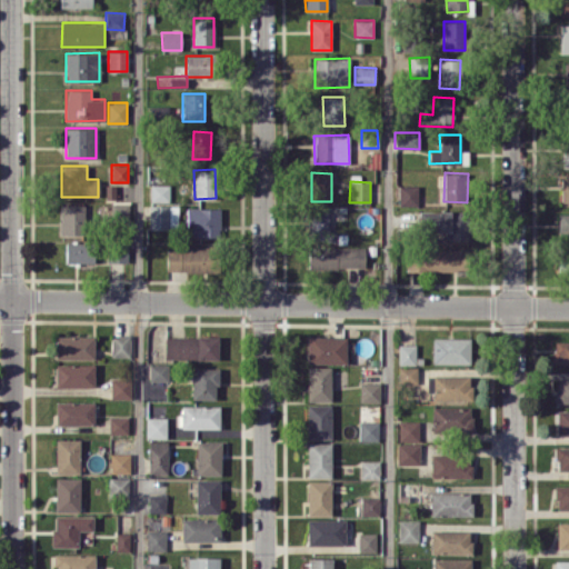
[(169,201),(169,185),(151,185),(150,201),(169,201)]
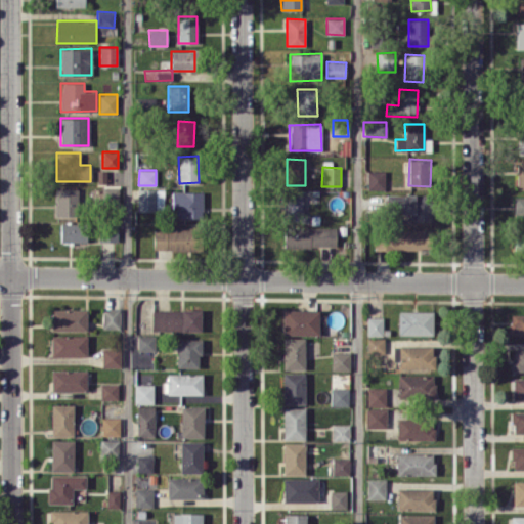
[(367,188),(385,188),(384,171),(366,171),(367,188)]
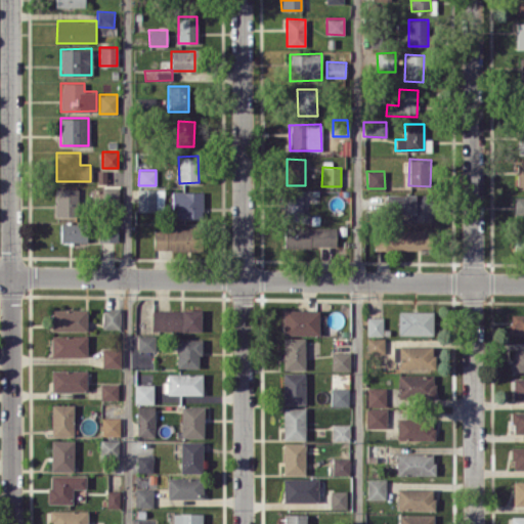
[(119,186),(102,186),(102,204),(119,204),(119,186)]
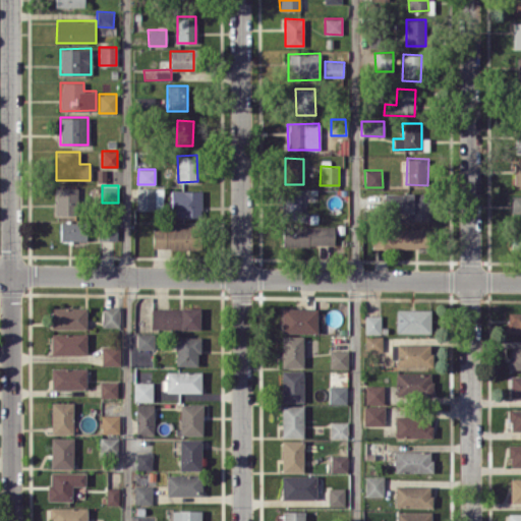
[(78,186),(55,187),(55,215),(78,215),(78,186)]
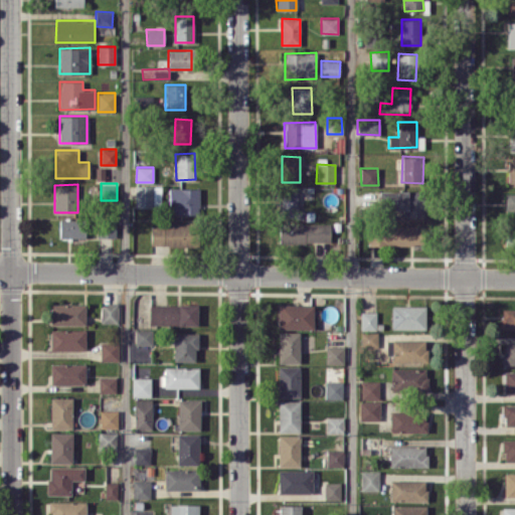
[(161,185),(135,185),(135,207),(161,206),(161,185)]
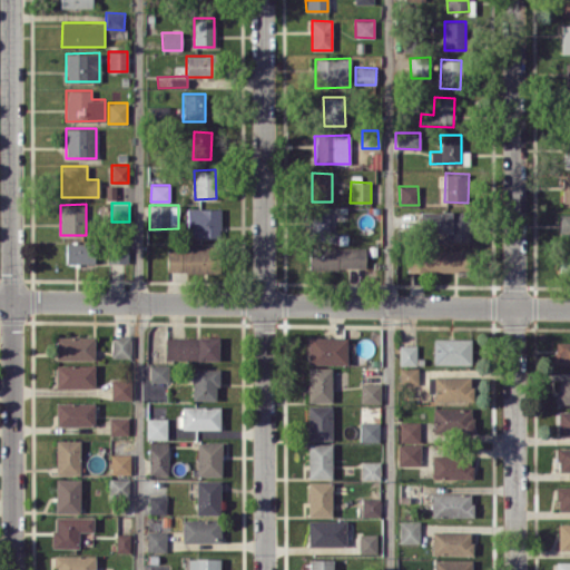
[(222,208),(187,207),(186,237),(220,238),(222,208)]
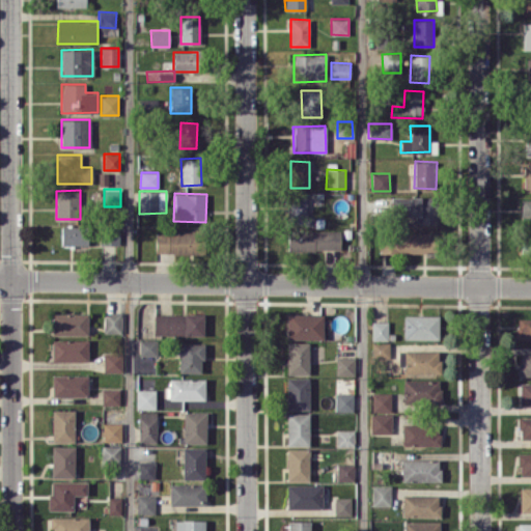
[(306,223),(307,196),(288,195),(287,223),(306,223)]
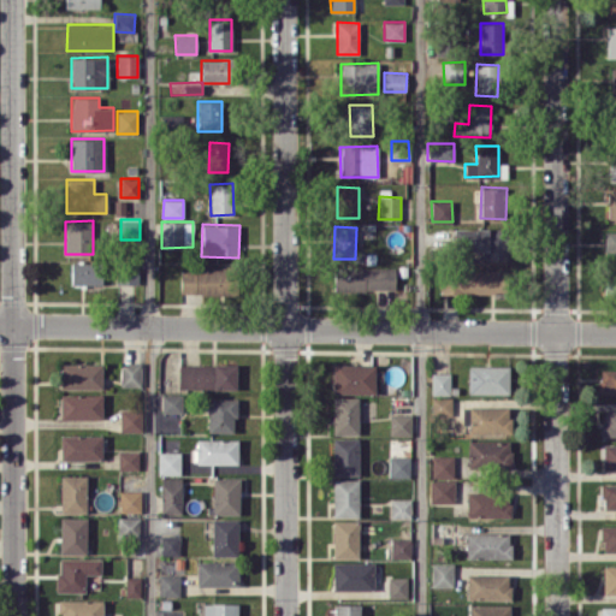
[(452,229),(452,252),(486,252),(487,260),(507,260),(507,229),(452,229)]
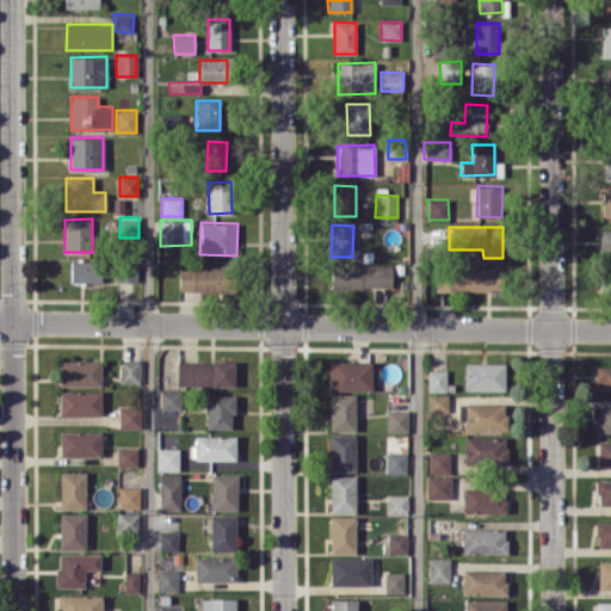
[(610,229),(599,229),(598,259),(610,259),(610,229)]
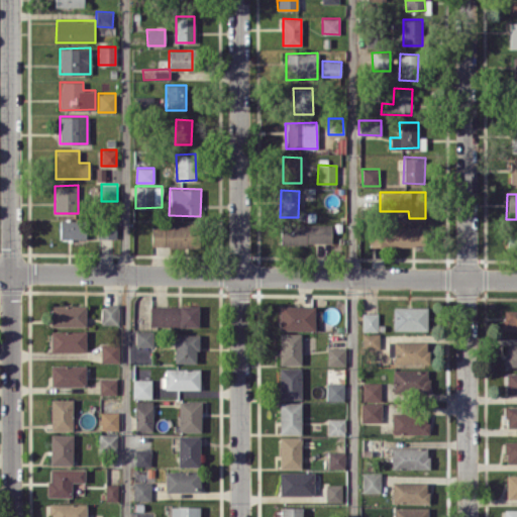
[(116,220),(97,219),(97,238),(116,238),(116,220)]
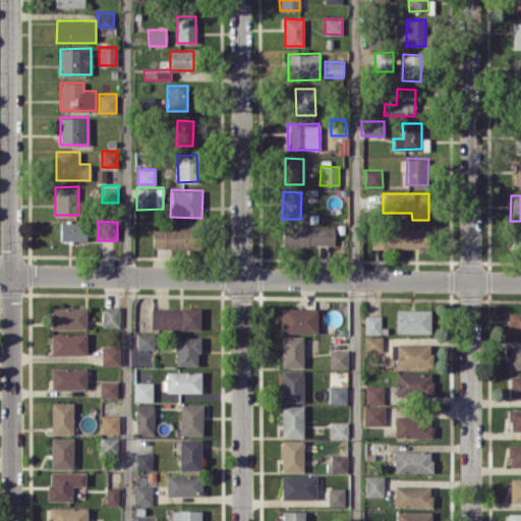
[(60,241),(87,242),(87,222),(60,222),(60,241)]
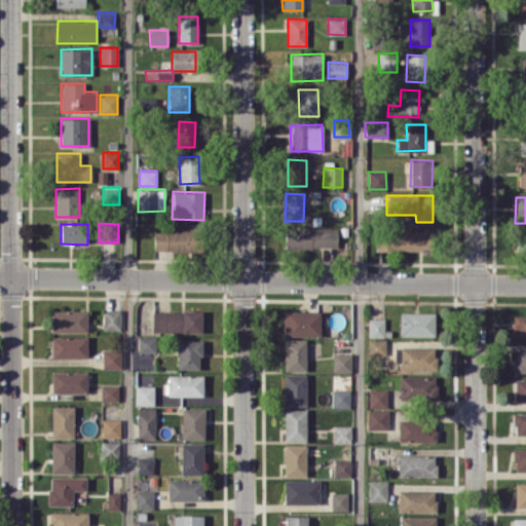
[(337,247),(337,227),(285,228),(285,249),(337,247)]
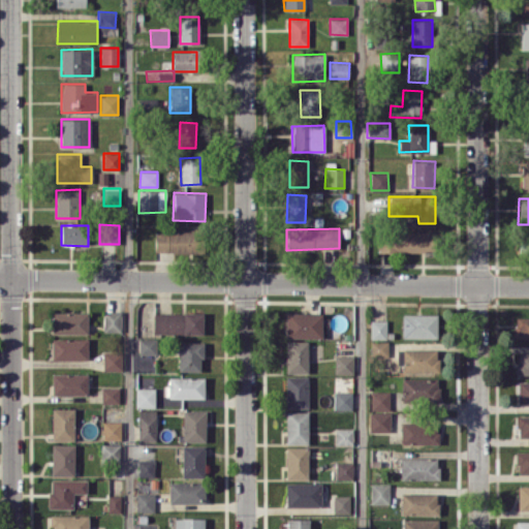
[(432,252),(432,231),(378,232),(378,253),(432,252)]
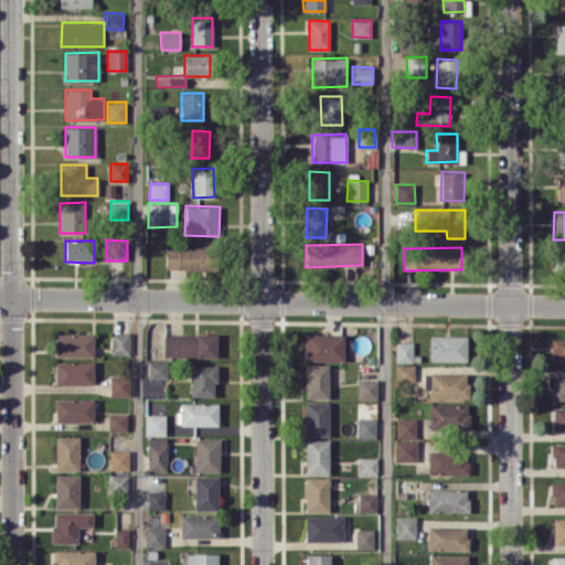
[(109,353),(130,354),(130,332),(110,332),(109,353)]
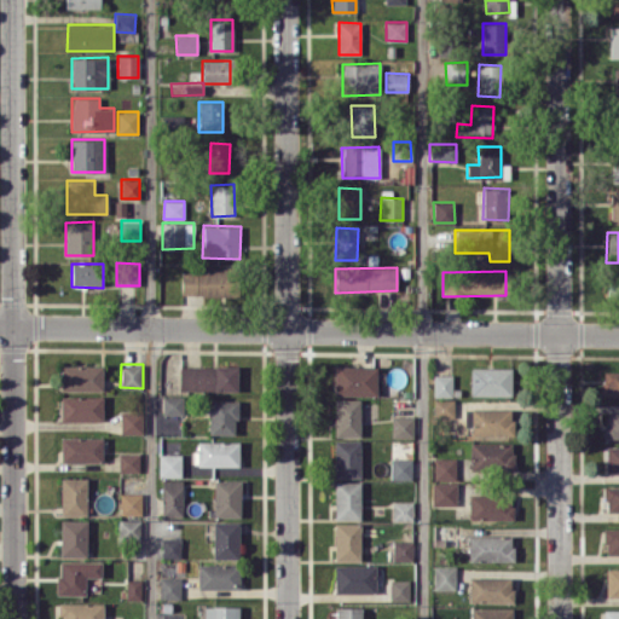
[(102,391),(102,365),(61,365),(61,389),(102,391)]
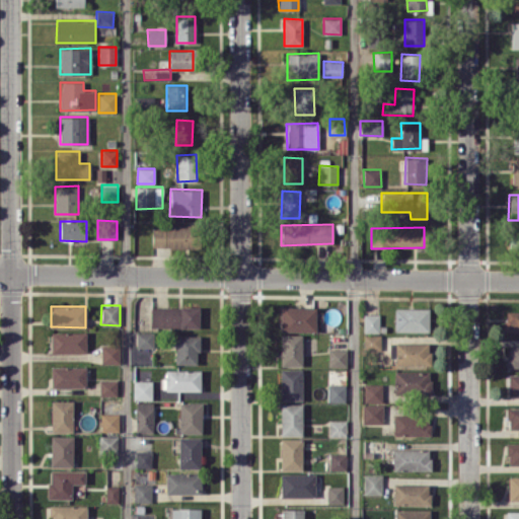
[(150,307),(151,328),(199,327),(199,306),(150,307)]
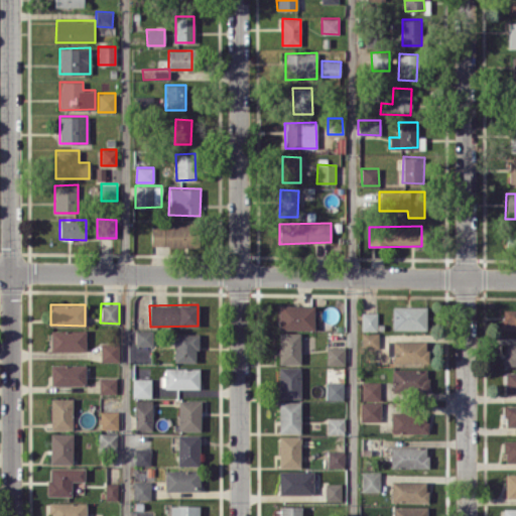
[(313,305),(278,305),(277,329),(312,330),(313,305)]
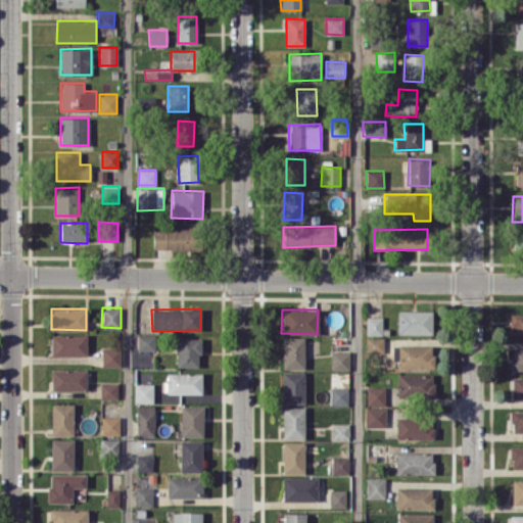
[(431,311),(397,311),(397,334),(432,334),(431,311)]
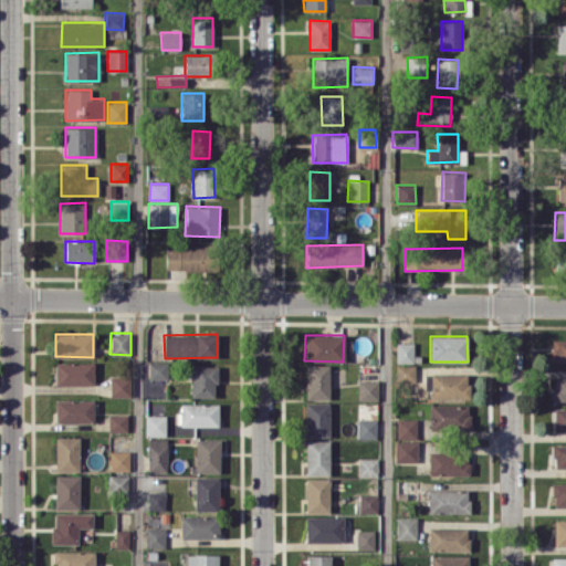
[(553,360),(565,360),(565,338),(553,338),(553,360)]
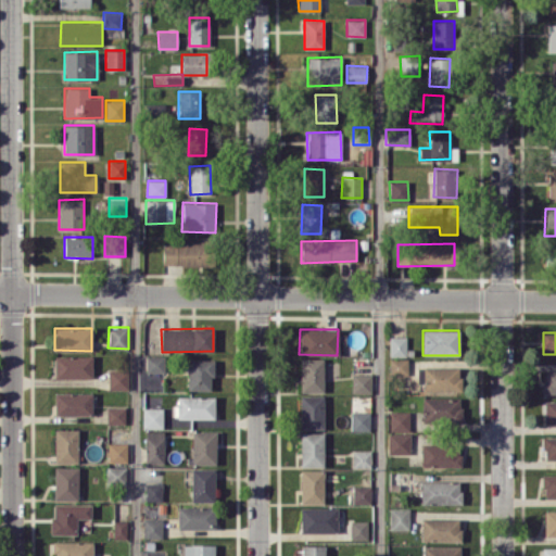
[(389,356),(406,356),(406,337),(389,337),(389,356)]
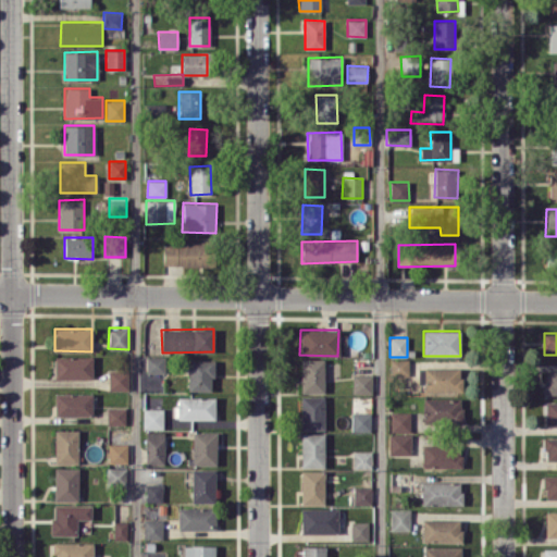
[(54,379),(91,379),(91,356),(54,357),(54,379)]
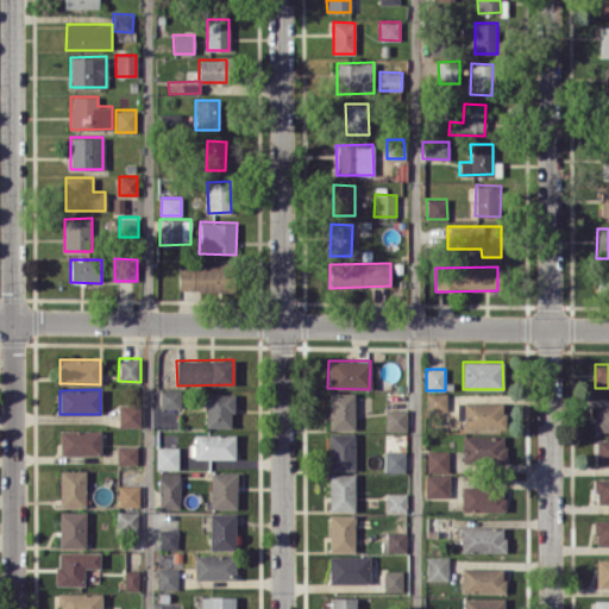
[(180,407),(180,389),(161,389),(159,407),(180,407)]
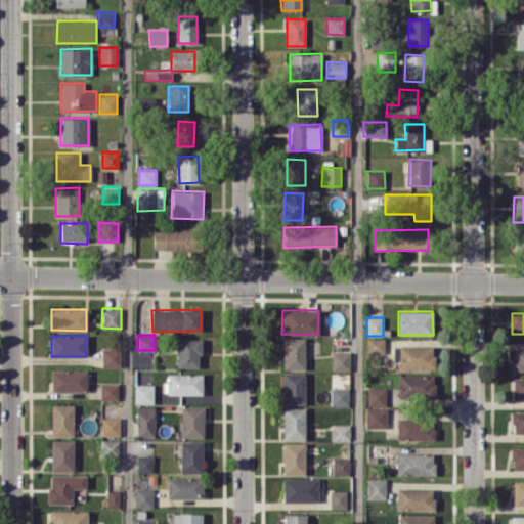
[(284,369),(305,368),(304,338),(282,338),(284,369)]
